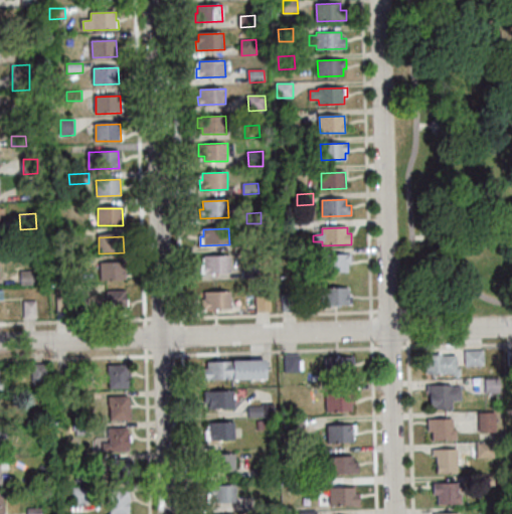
[(28,242),(45,242),(45,257),(29,257),(28,242)]
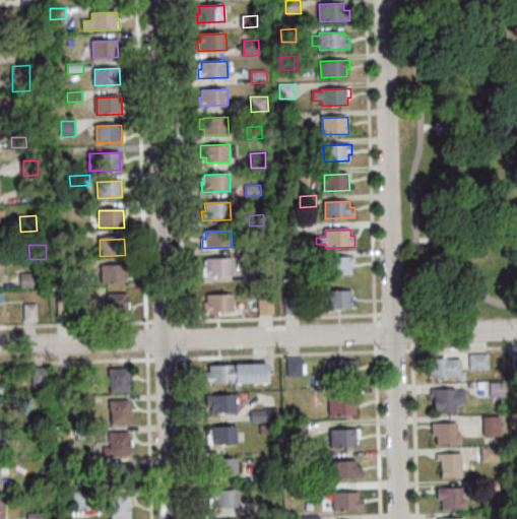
[(326,275),(326,258),(354,257),(356,266),(352,266),(352,274),(326,275)]
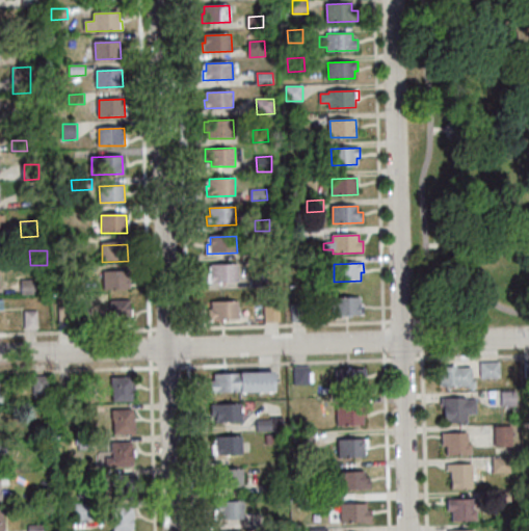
[(208,283),(208,273),(212,273),(211,265),(237,265),(238,282),(208,283)]
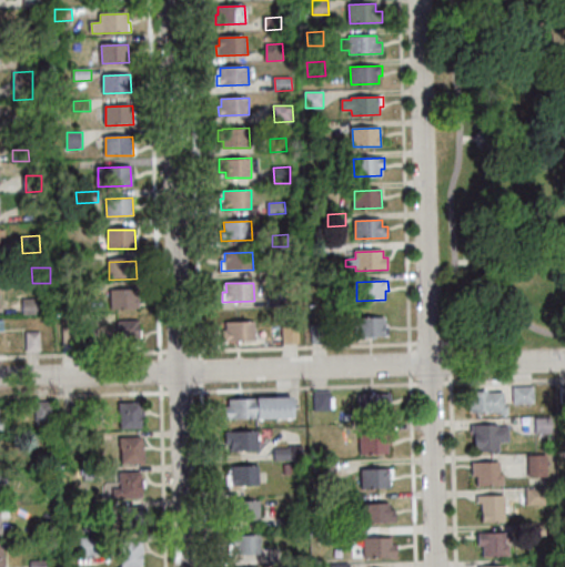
[(111,309),(110,291),(138,290),(138,309),(111,309)]
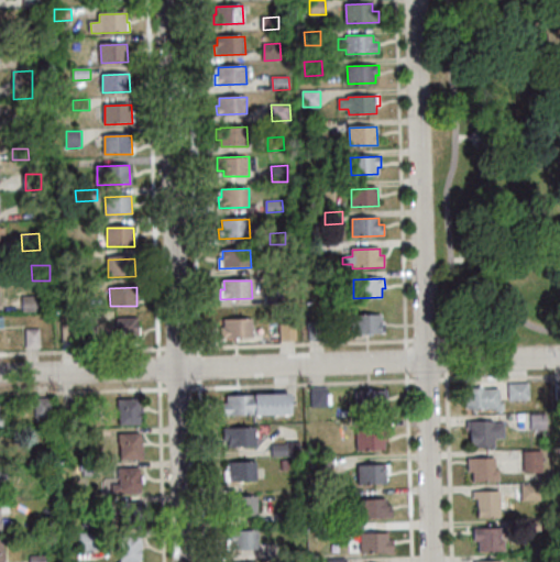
[(267,304),(266,291),(283,290),(283,304),(267,304)]
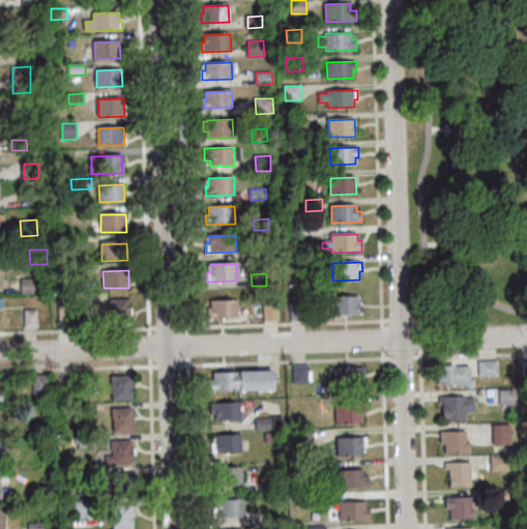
[(23,294),(22,280),(35,280),(36,293),(23,294)]
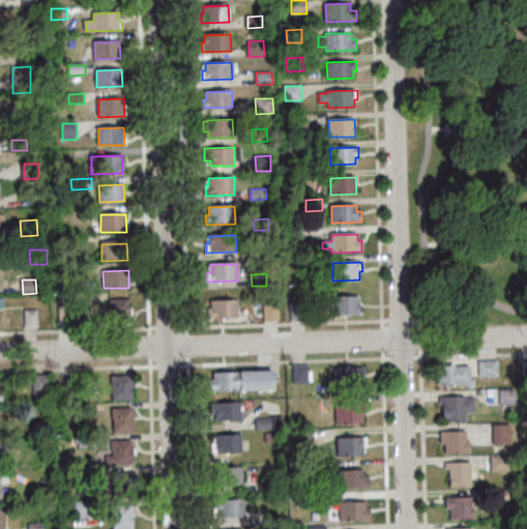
[(363,315),(359,315),(359,314),(334,315),(333,298),(359,297),(359,304),(362,304),(363,315)]
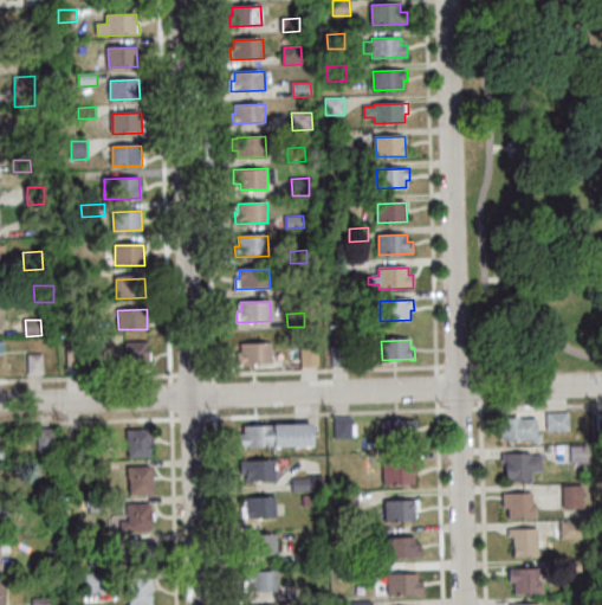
[(148,368),(127,369),(127,343),(148,342),(148,368)]
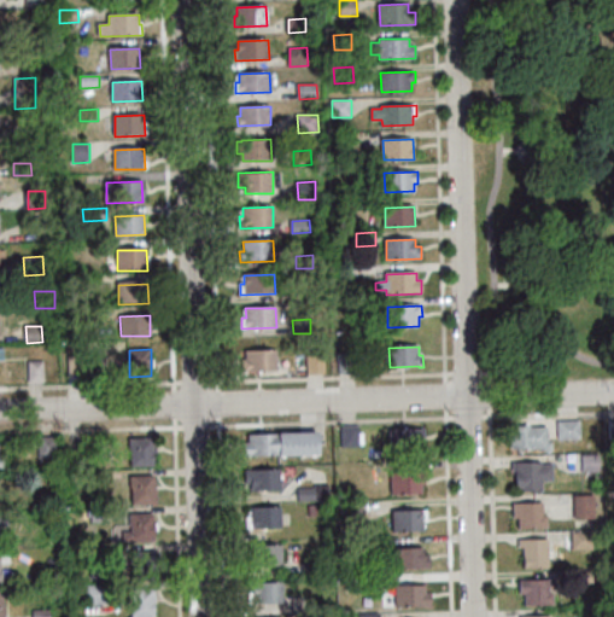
[(243,372),(243,361),(246,361),(246,351),(278,350),(278,371),(243,372)]
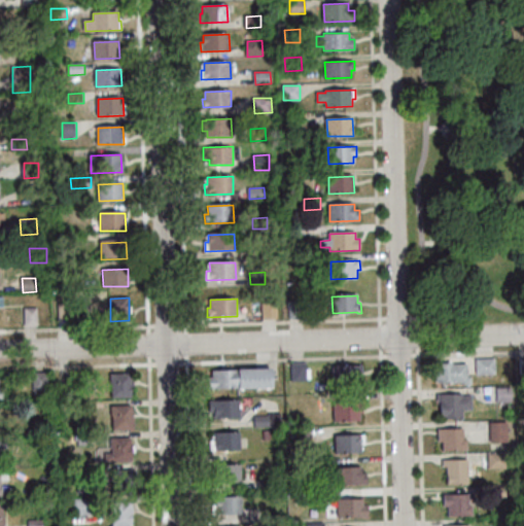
[(290,319),(289,302),(304,302),(304,319),(290,319)]
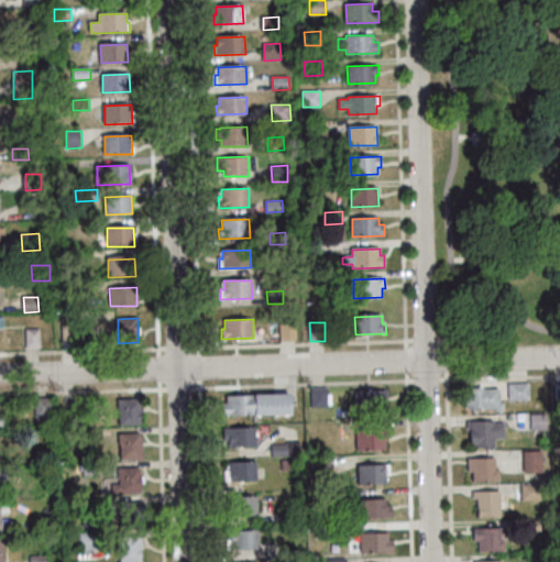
[(280,326),(296,324),(296,341),(281,341),(280,326)]
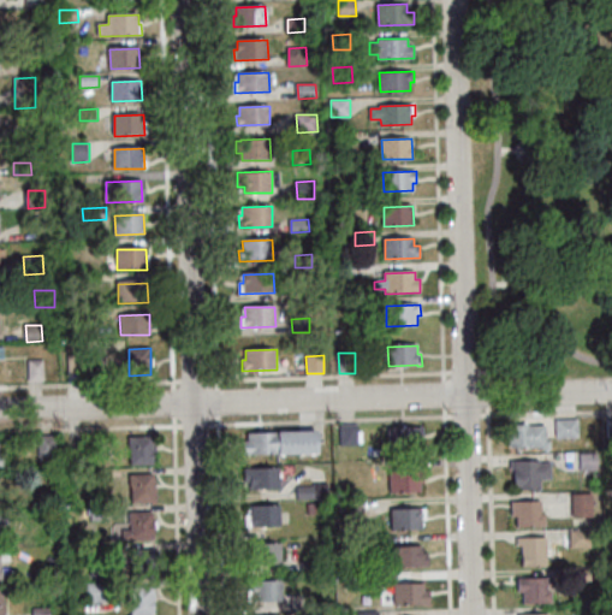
[(69,374),(69,359),(82,358),(82,374),(69,374)]
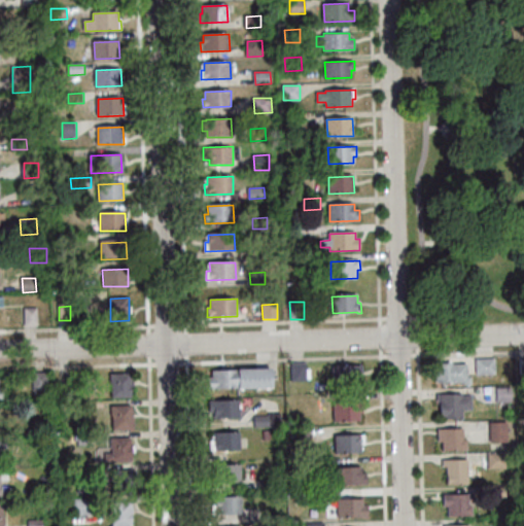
[(37,309),(38,327),(25,327),(25,309),(37,309)]
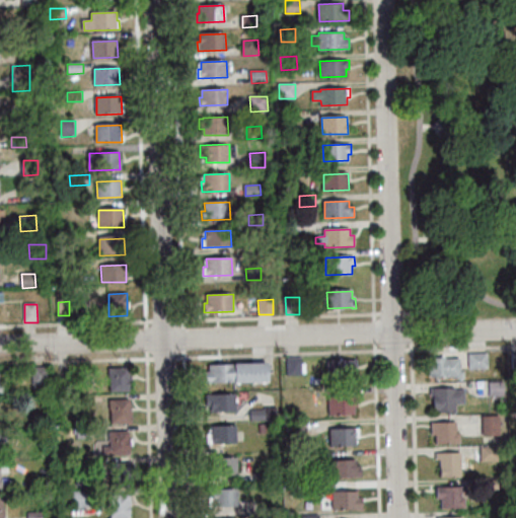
[(469,355),(488,354),(489,369),(470,370),(469,355)]
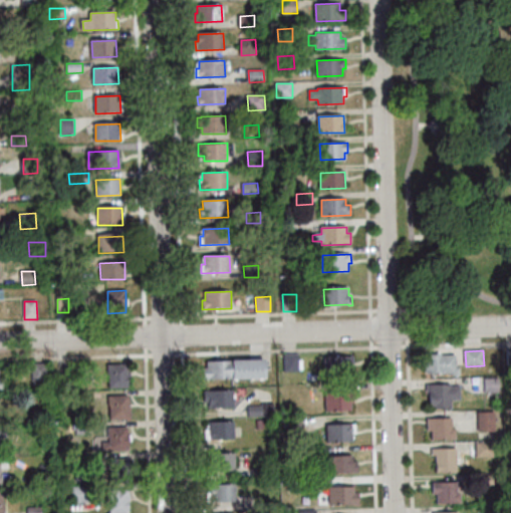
[(300,371),(285,371),(285,354),(299,354),(300,371)]
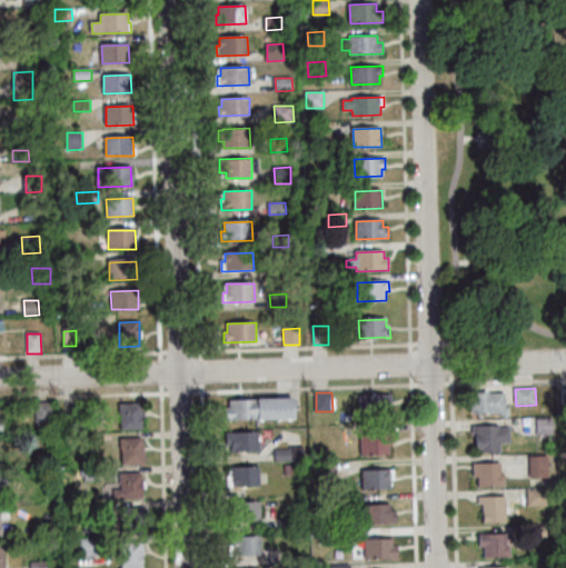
[(475,394),(488,392),(489,394),(505,394),(506,408),(509,408),(509,416),(502,416),(502,412),(473,414),(473,401),(475,401),(475,394)]
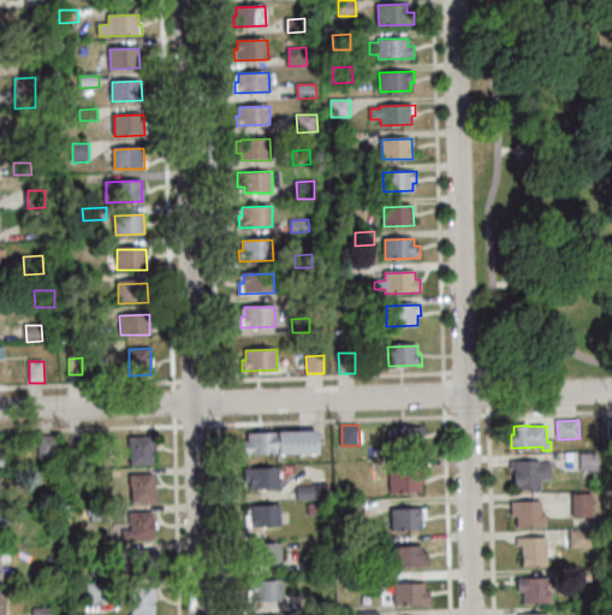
[(423,429),(425,438),(420,439),(420,449),(391,449),(391,429),(423,429)]
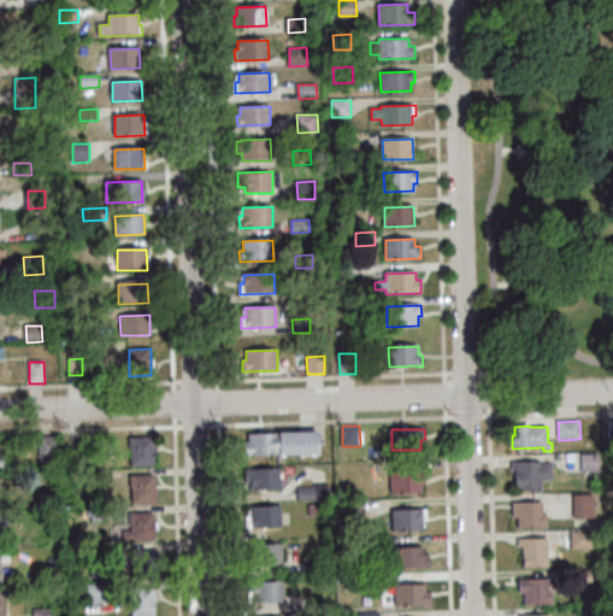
[(245,456),(245,443),(249,443),(249,435),(280,434),(319,433),(319,453),(245,456)]
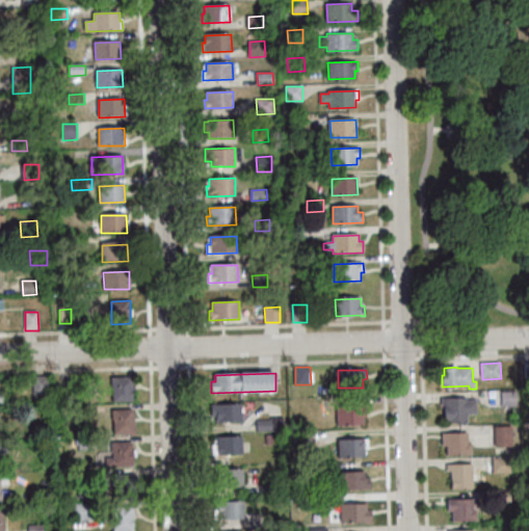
[(34,394),(34,377),(48,377),(49,394),(34,394)]
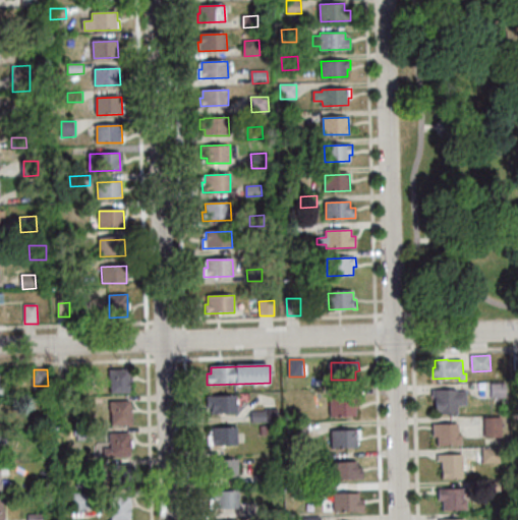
[(130,393),(111,394),(111,370),(129,369),(130,393)]
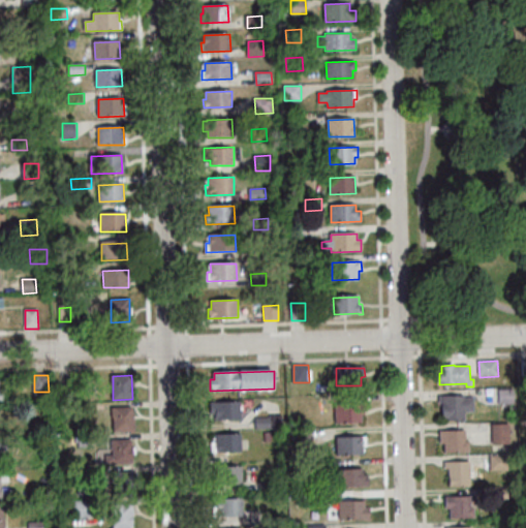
[(76,399),(63,400),(62,386),(75,385),(76,399)]
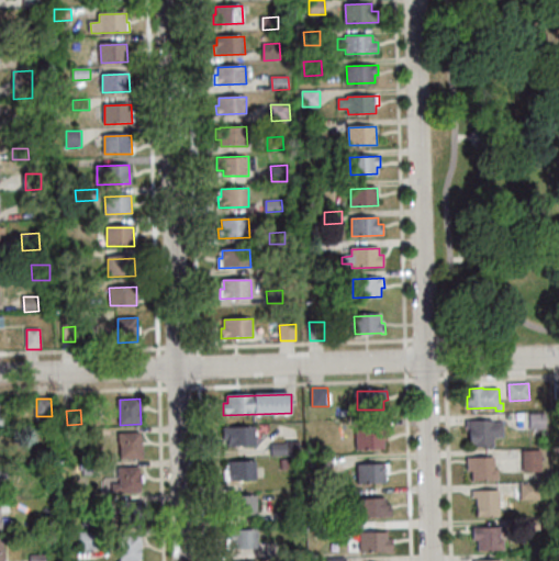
[(546,414),(547,429),(532,429),(532,414),(546,414)]
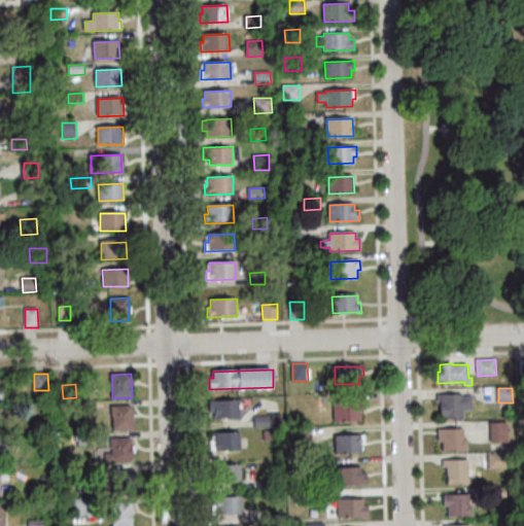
[(438,395),(462,394),(462,397),(472,397),(472,410),(463,410),(463,418),(442,419),(441,401),(438,401),(438,395)]
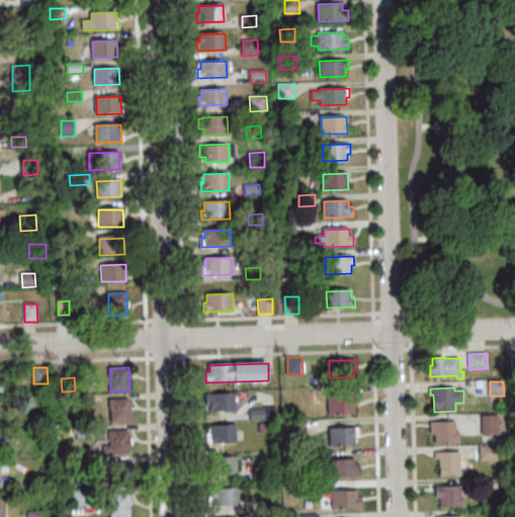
[(205,395),(235,394),(236,411),(210,411),(210,405),(206,405),(205,395)]
